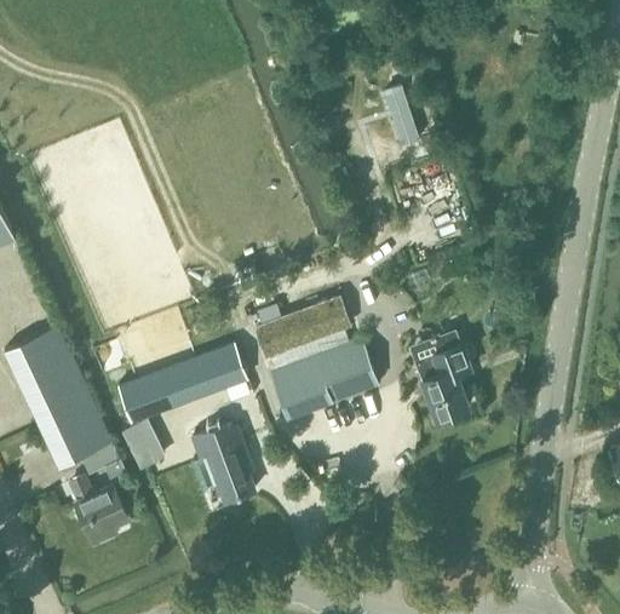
[(0,247),(17,240),(13,233),(0,204),(0,247)]
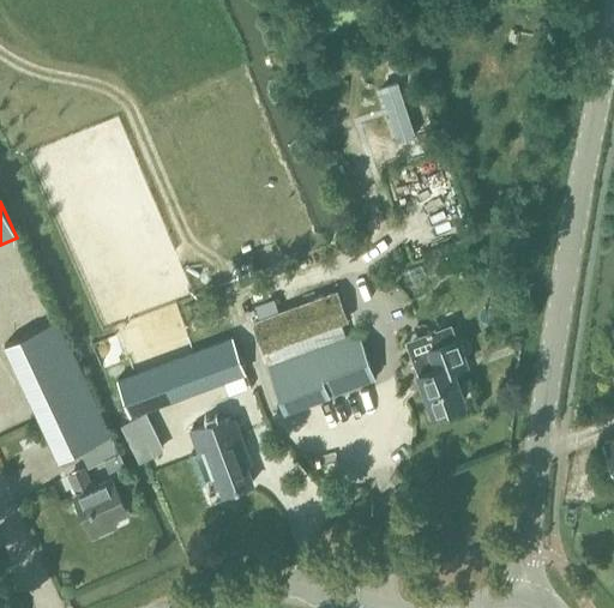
[(245,304),(263,350),(344,320),(326,275),(245,304)]
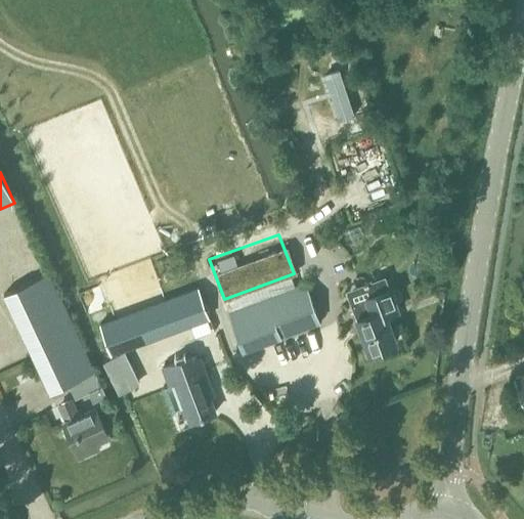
[(5,299),(6,302),(50,397),(70,388),(95,377),(49,277),(5,299)]
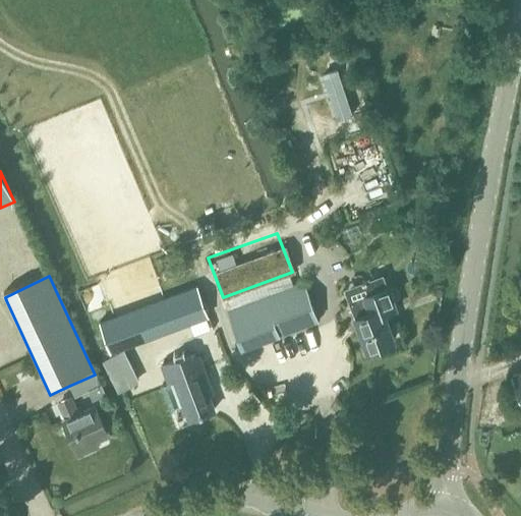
[(229,317),(242,352),(319,325),(304,288),(229,317)]
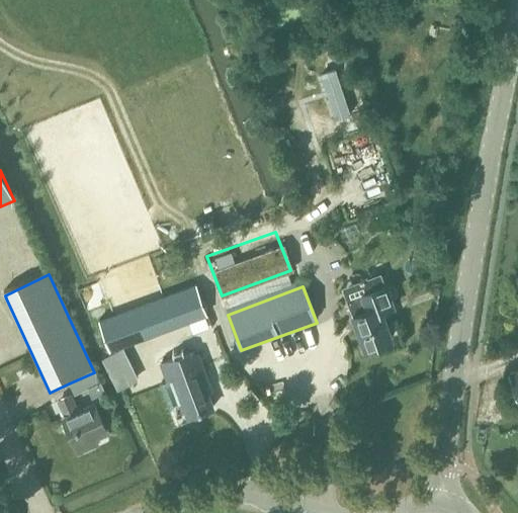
[(110,354),(165,334),(207,319),(207,318),(196,288),(99,324),(110,354)]
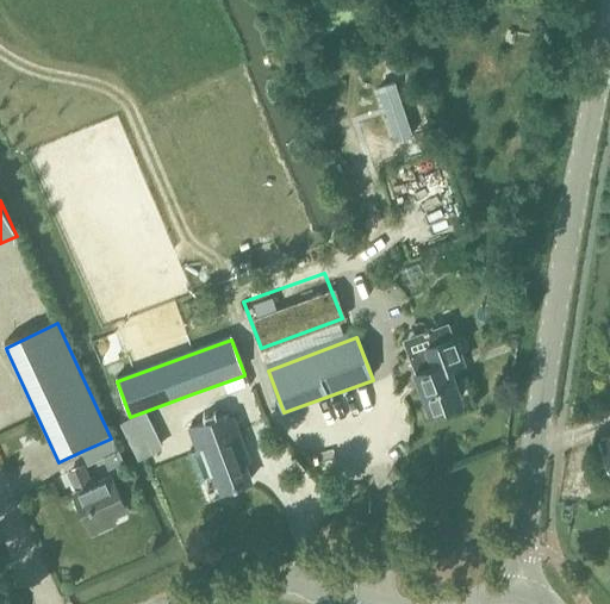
[(453,342),(430,350),(436,367),(417,375),(431,413),(461,402),(447,365),(460,360),(461,365),(462,365),(454,341),(453,342)]
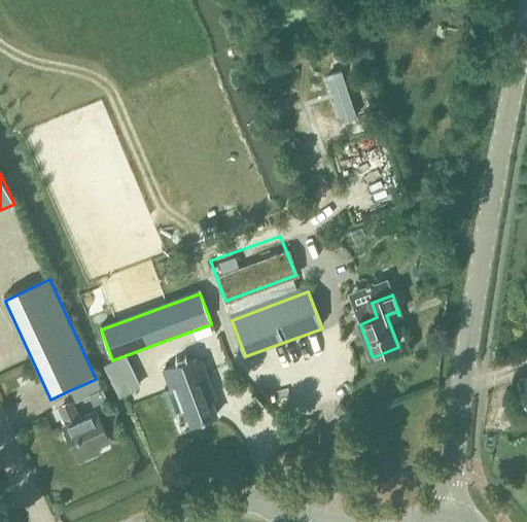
[(181,401),(191,428),(217,419),(207,390),(211,389),(202,364),(195,367),(194,361),(164,373),(175,403),(181,401)]
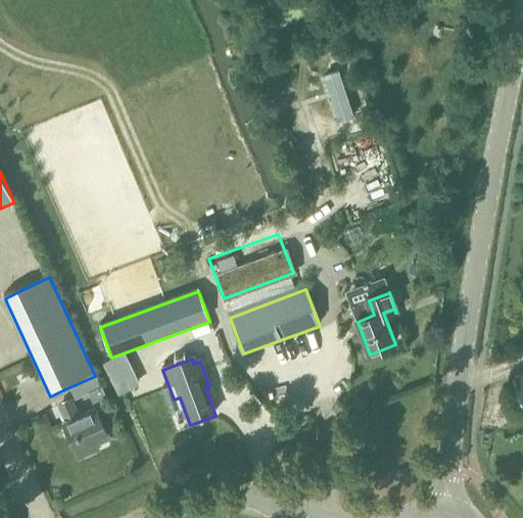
[(77,403),(84,398),(90,396),(95,409),(108,403),(95,376),(69,387),(77,403)]
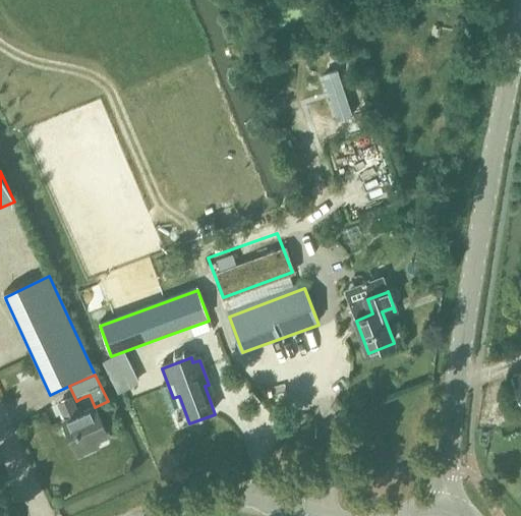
[(72,402),(59,408),(66,423),(64,424),(79,459),(98,450),(96,444),(108,438),(96,410),(79,417),(72,402)]
